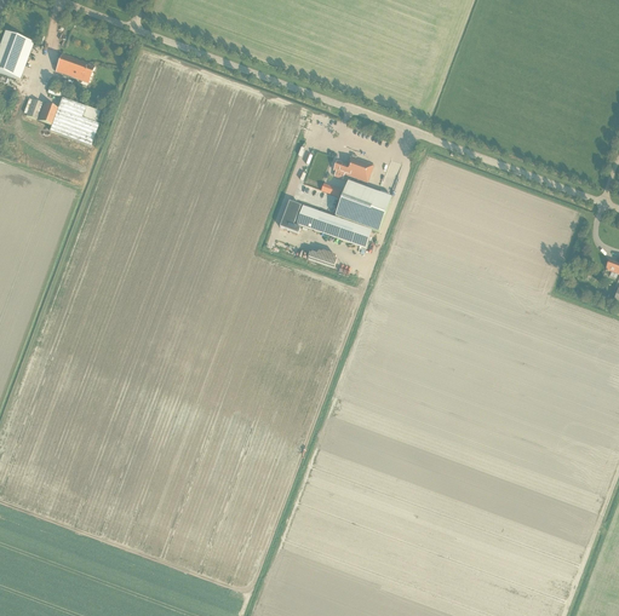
[(0,69),(13,75),(27,39),(4,30),(0,40),(0,69)]
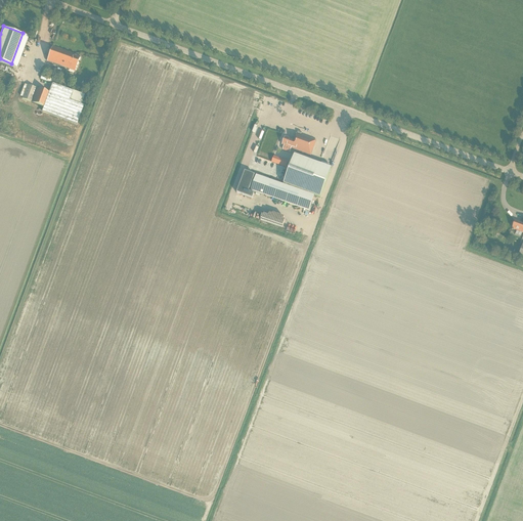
[(46,58),(74,69),(80,53),(52,43),(46,58)]
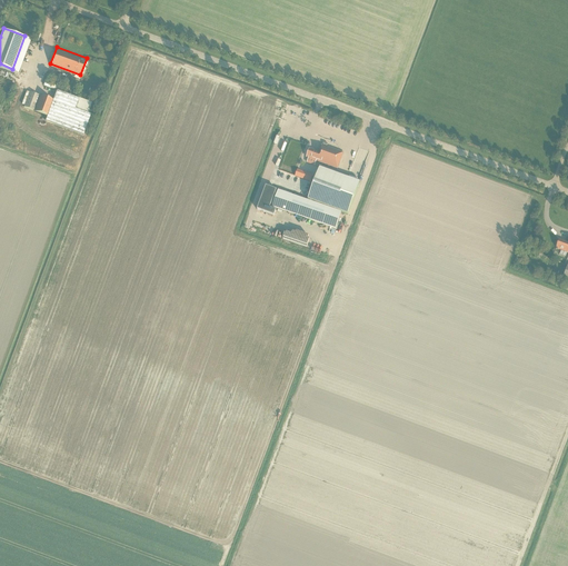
[(29,89),(23,105),(33,108),(33,109),(47,113),(45,118),(82,132),(90,111),(89,111),(90,107),(88,107),(91,100),(78,96),(56,88),(52,98),(29,89)]
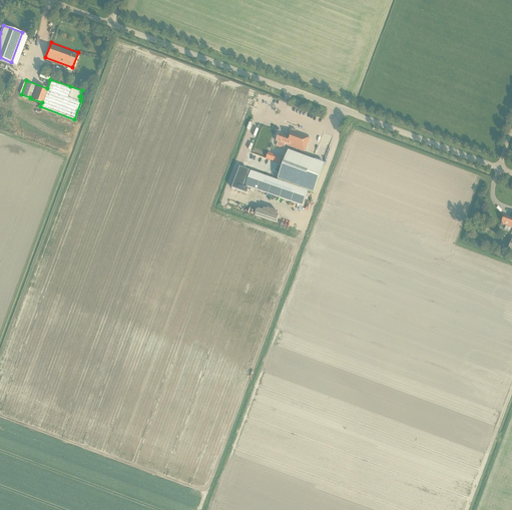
[(276,139),(304,149),(309,134),(290,127),(287,133),(279,130),(276,139)]
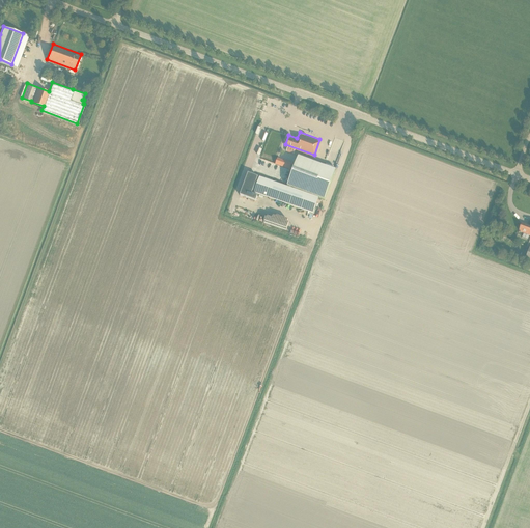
[(332,162),(340,137),(331,135),(324,159),(332,162)]
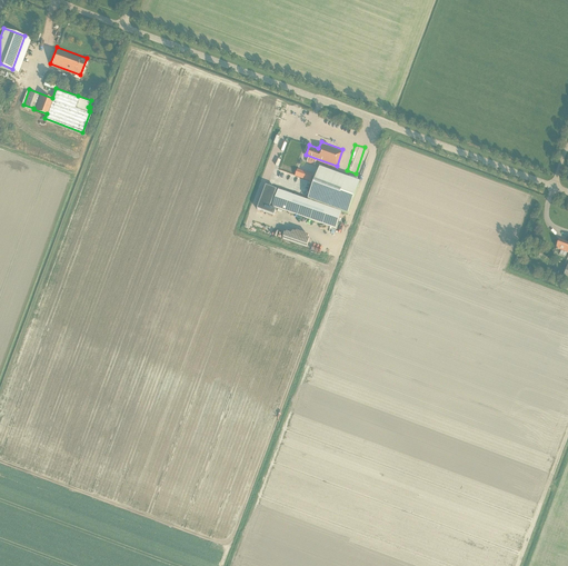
[(308,196),(307,197),(347,211),(359,180),(319,165),(308,196)]
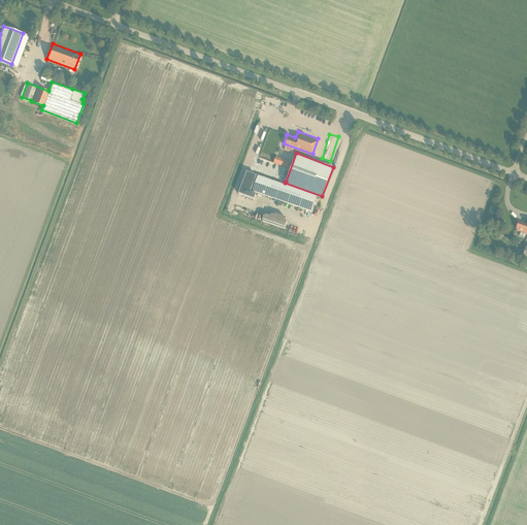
[(288,166),(290,160),(275,155),(273,160),(288,166)]
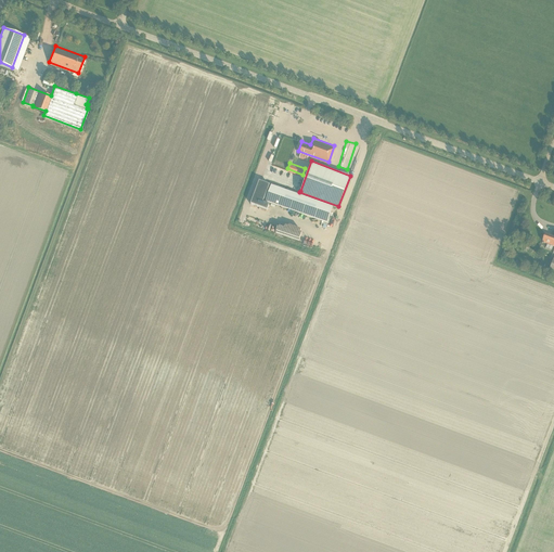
[(258,179),(249,202),(267,207),(269,202),(262,200),(269,182),(258,179)]
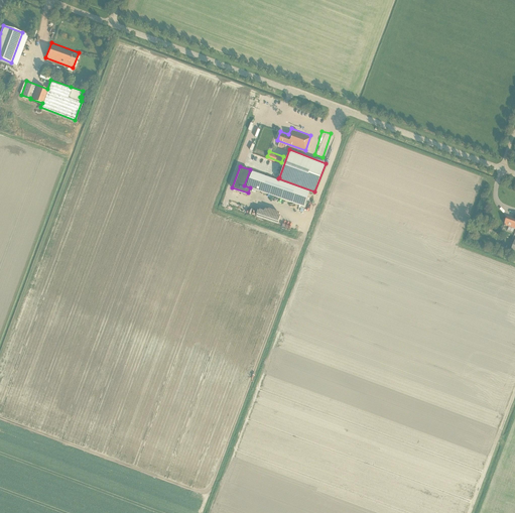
[(308,189),(280,180),(252,170),(247,185),(303,205),(308,189)]
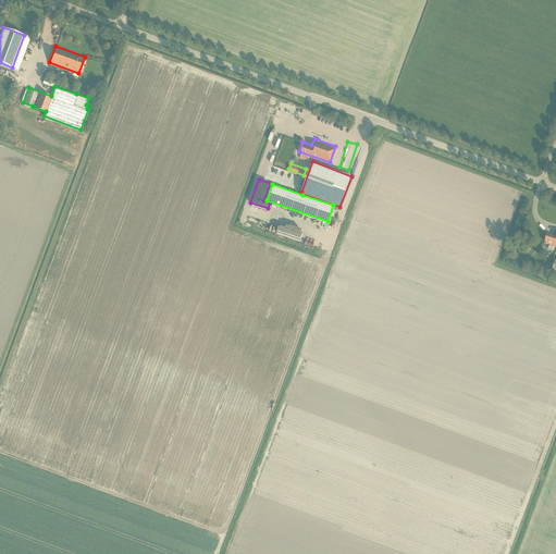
[(297,235),(298,231),(283,226),(282,231),(297,235)]
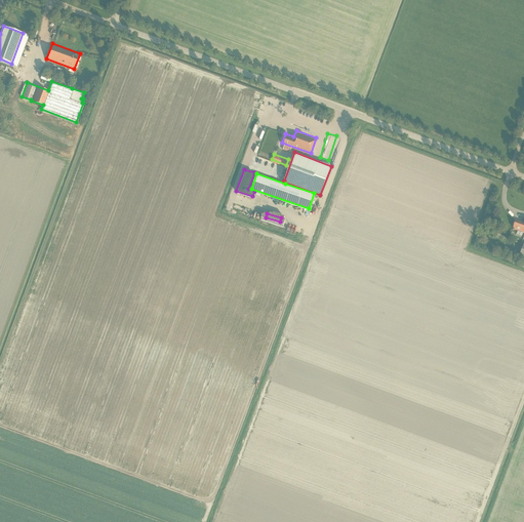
[(515,218),(512,226),(514,226),(514,227),(523,230),(523,221),(523,222),(515,218)]
